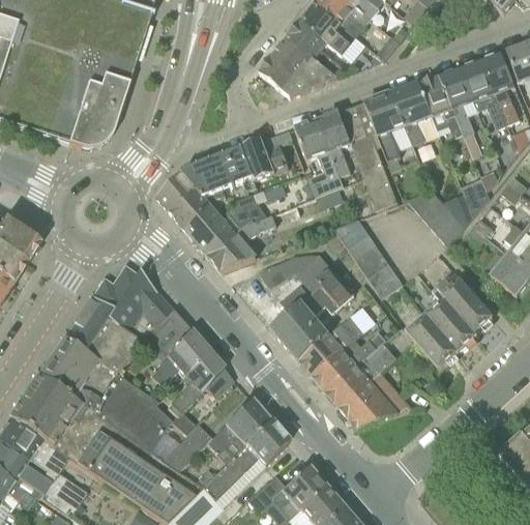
[(0,0),(0,122),(81,148),(84,149),(88,149),(91,149),(95,149),(98,147),(101,146),(105,144),(106,143),(109,140),(111,137),(112,135),(113,133),(131,74),(151,13),(152,15),(153,13),(151,12),(153,7),(153,1),(153,0),(0,0)]
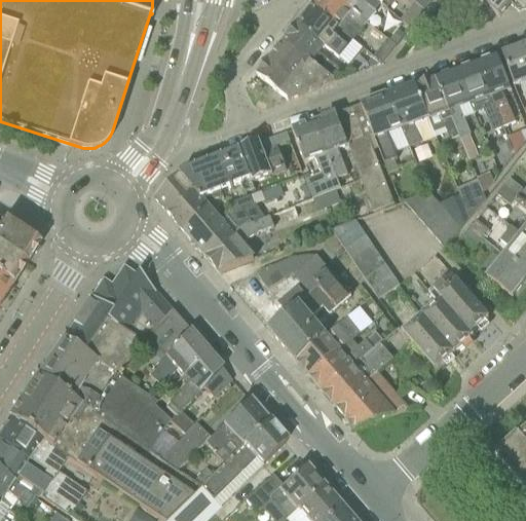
[(353,37),(362,27),(367,21),(341,0),(313,0),(311,3),(353,37)]
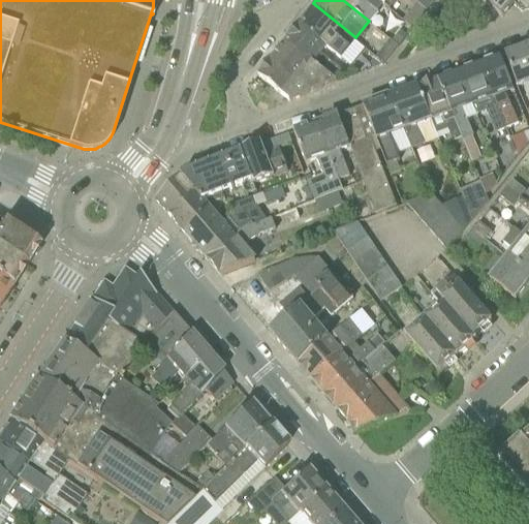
[(343,0),(369,21),(374,13),(378,9),(367,0),(343,0)]
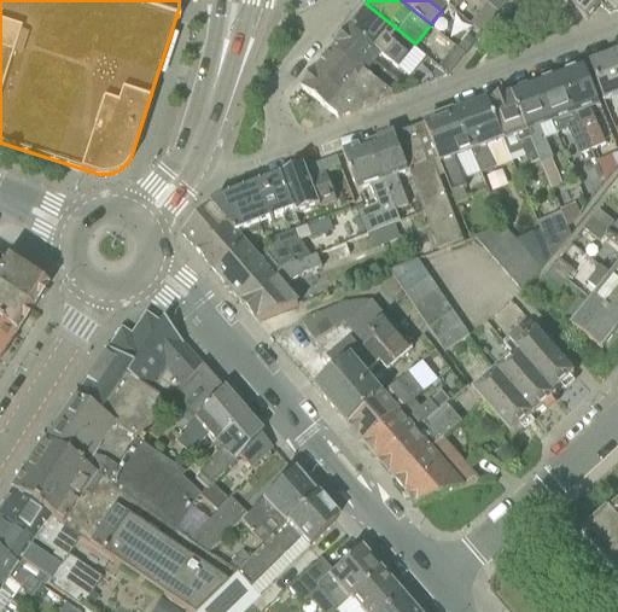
[(487,0),(470,22),(482,30),(499,9),(487,0)]
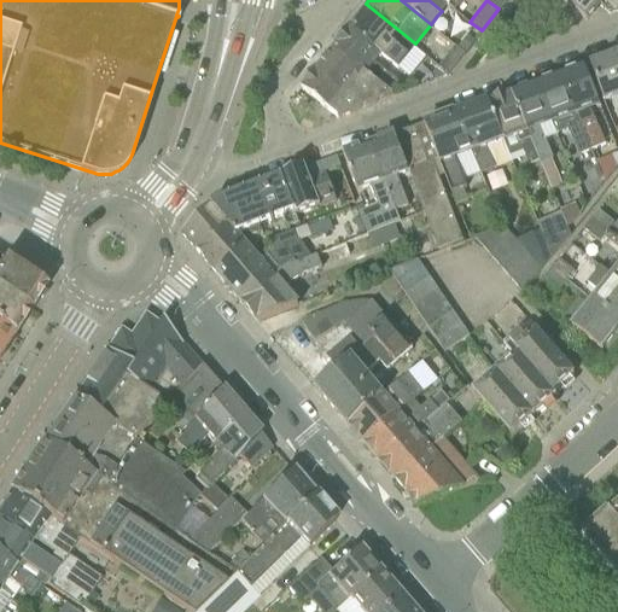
[(567,0),(588,17),(601,0),(567,0)]
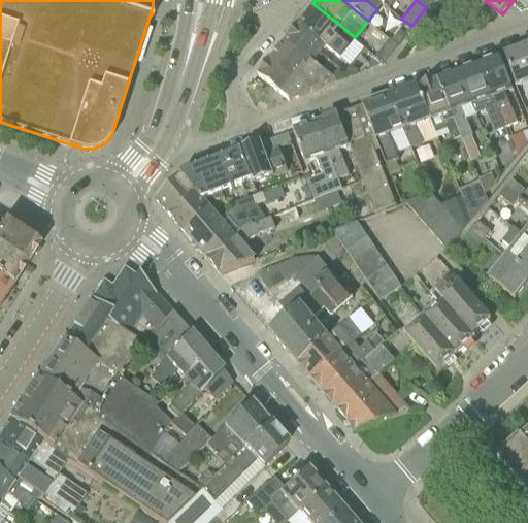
[(340,56),(349,45),(355,37),(312,3),(298,21),(326,44),(340,56)]
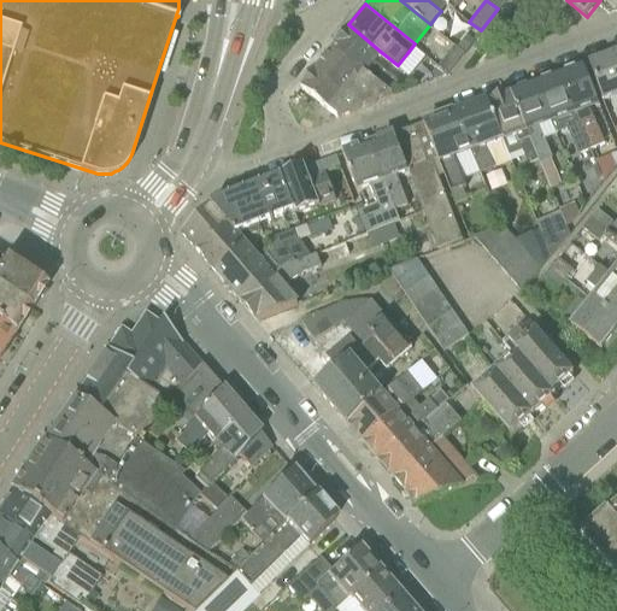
[(348,24),(330,46),(362,71),(364,69),(387,88),(395,77),(385,69),(375,60),(381,52),(348,24)]
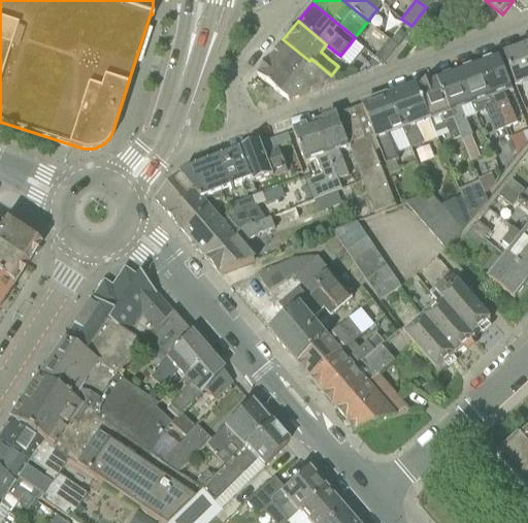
[(406,31),(400,26),(392,36),(398,42),(406,31)]
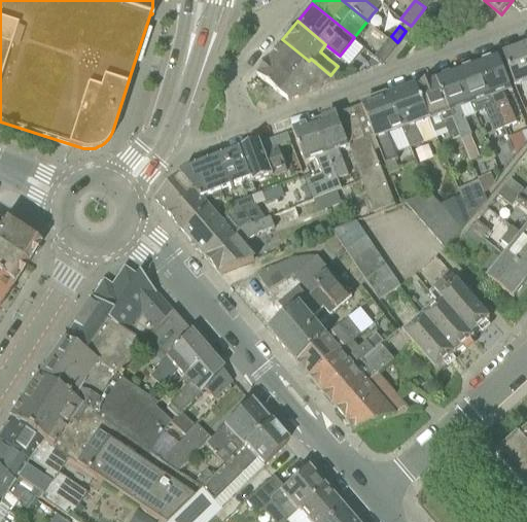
[(257,71),(256,72),(288,98),(305,91),(336,79),(336,78),(330,75),(311,59),(309,61),(282,39),(270,56),(257,71)]
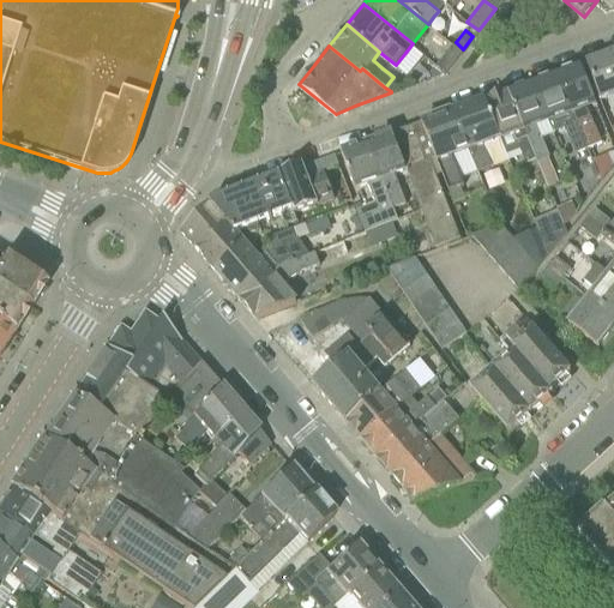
[(613,91),(613,55),(612,50),(587,60),(600,97),(613,91)]
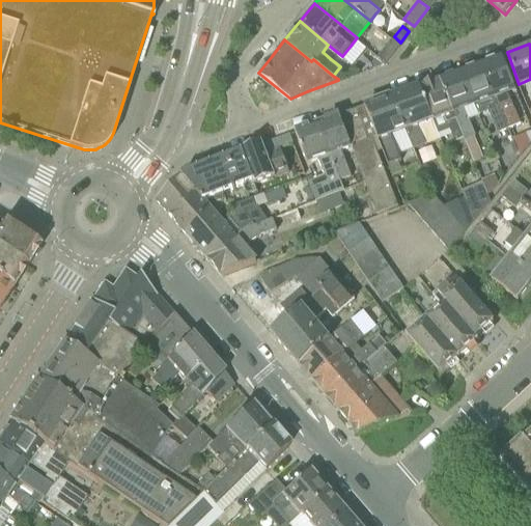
[(385,61),(386,60),(378,54),(371,62),(372,65),(385,61)]
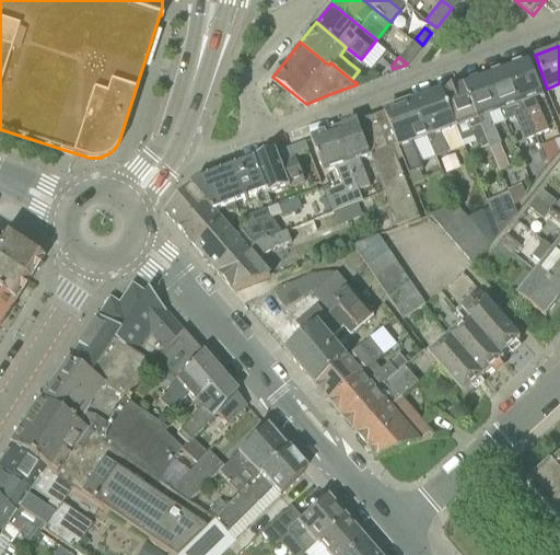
[(541,92),(528,57),(506,65),(526,110),(536,133),(541,130),(550,127),(535,94),(541,92)]
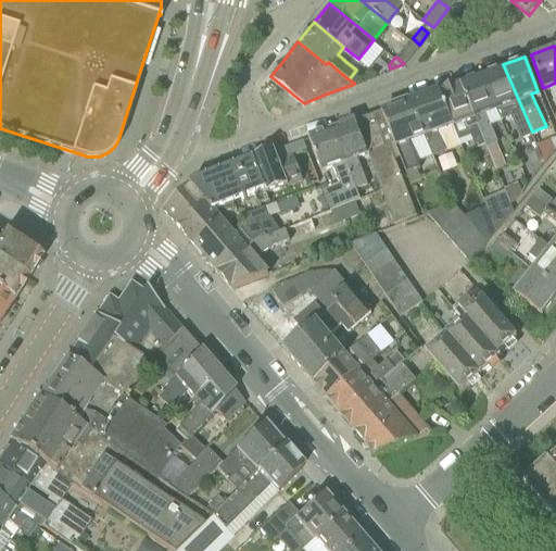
[(496,107),(501,117),(512,113),(520,136),(532,132),(522,109),(503,64),(481,72),(496,107)]
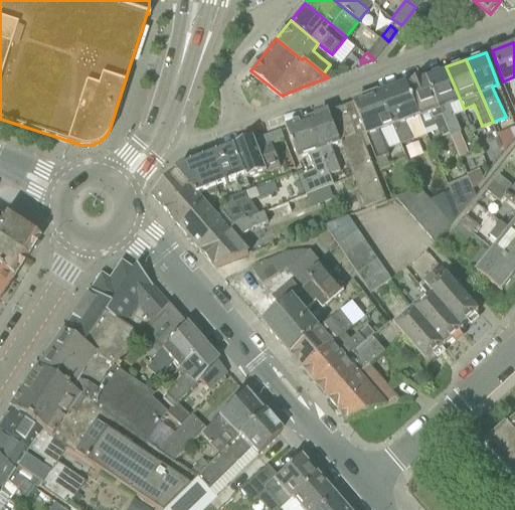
[(450,131),(451,131),(453,136),(460,154),(469,151),(460,130),(462,129),(455,113),(451,103),(460,99),(446,66),(426,74),(440,108),(450,131)]
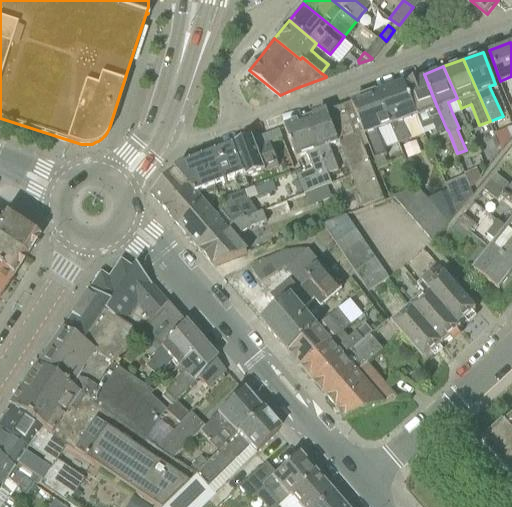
[(440,133),(447,130),(437,107),(424,74),(404,81),(417,113),(418,113),(423,126),(435,122),(438,134),(440,133)]
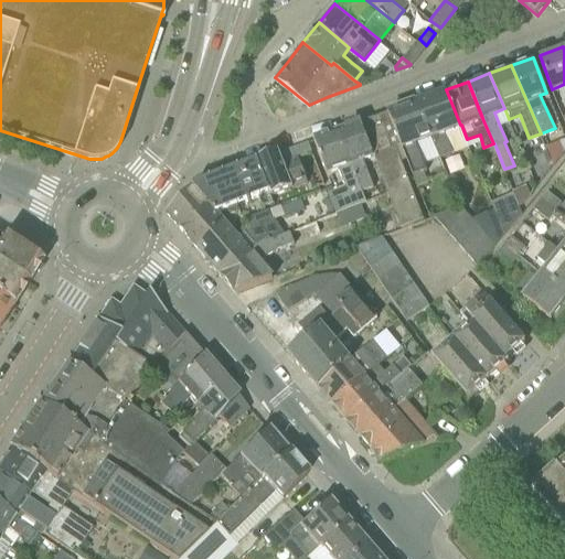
[(446,130),(460,125),(446,89),(418,99),(433,136),(441,154),(454,150),(446,130)]
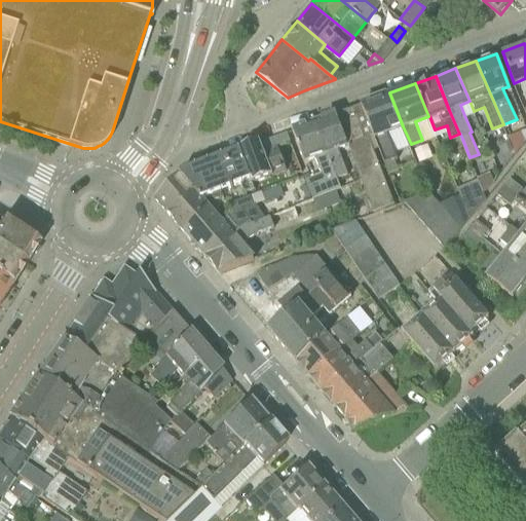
[(385,161),(395,157),(399,156),(388,132),(403,126),(389,92),(362,103),(373,133),(385,161)]
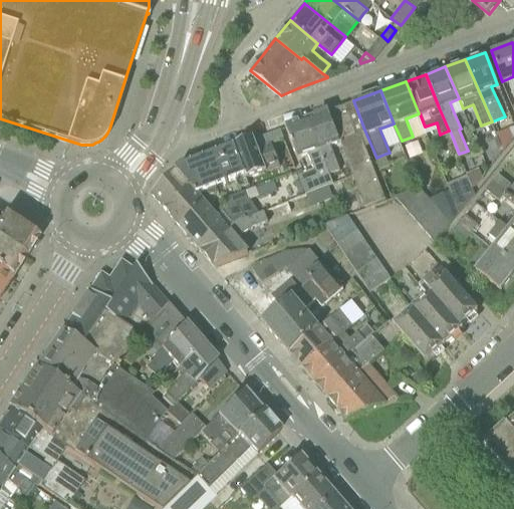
[(338,139),(340,139),(353,174),(364,205),(386,197),(360,131),(364,130),(353,100),(328,109),(338,139)]
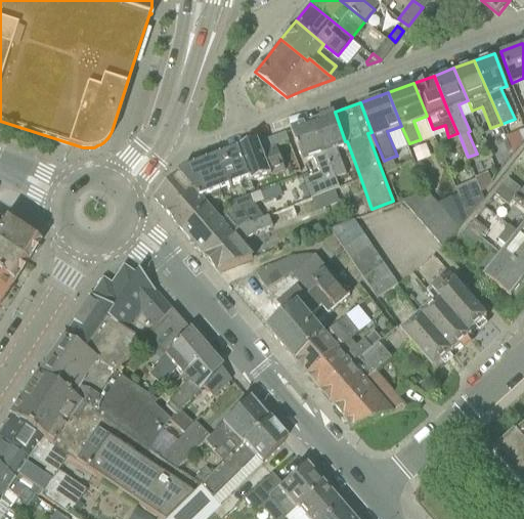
[(349,180),(336,145),(345,141),(335,112),(314,119),(339,184),(349,180)]
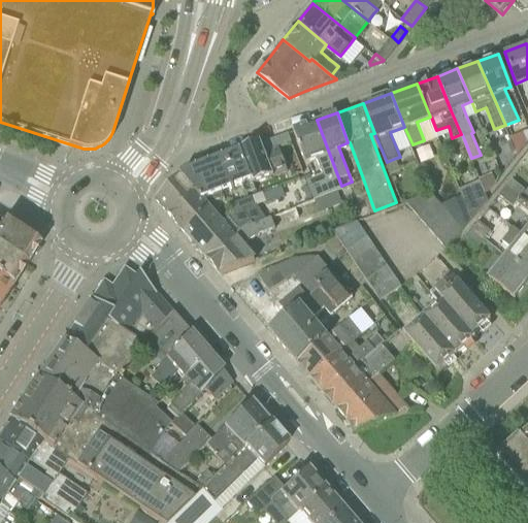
[(323,171),(306,178),(314,197),(315,197),(341,187),(341,186),(317,120),(294,129),(305,160),(318,156),(323,171)]
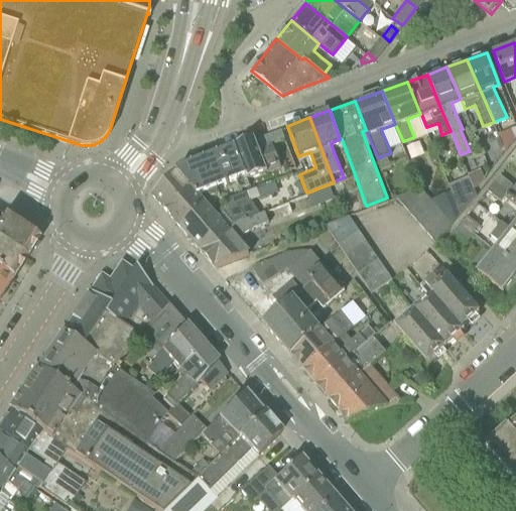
[(255,137),(236,145),(248,177),(280,165),(282,170),(294,165),(281,128),(255,137)]
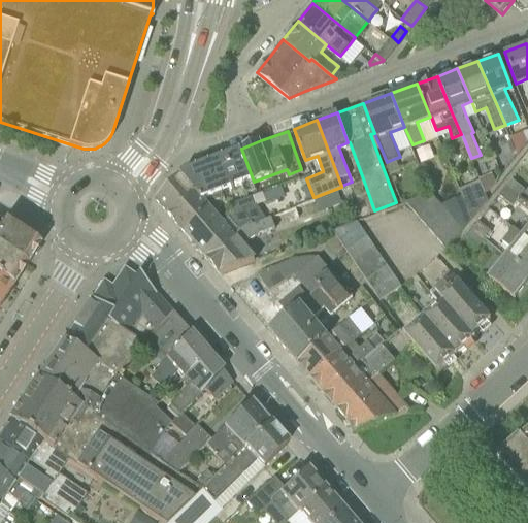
[(221,187),(241,180),(245,191),(256,187),(254,182),(241,149),(211,160),(221,187)]
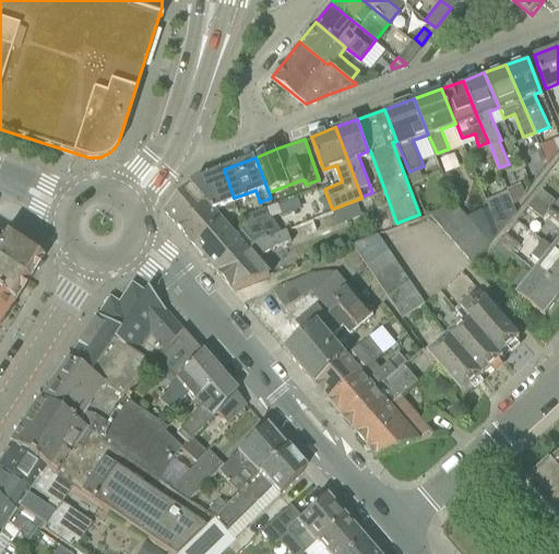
[(224,201),(227,208),(227,210),(237,207),(234,198),(224,169),(192,181),(206,197),(213,204),(224,201)]
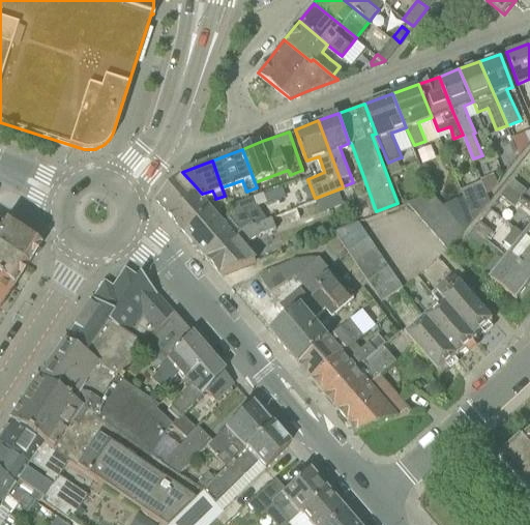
[(487,190),(488,191),(488,192),(498,180),(494,171),(481,176),(487,190)]
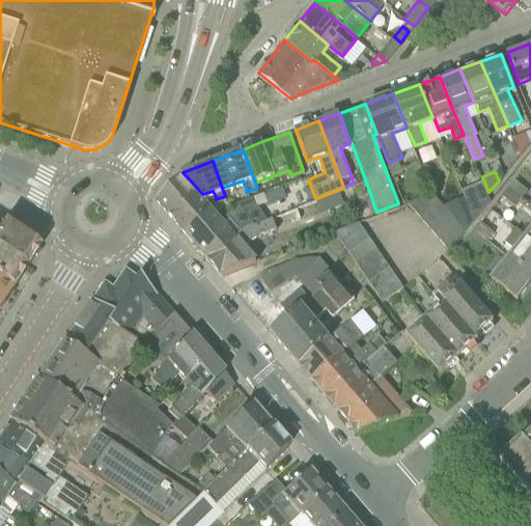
[(221,216),(210,203),(202,194),(196,187),(183,172),(158,198),(185,230),(198,216),(207,228),(221,216)]
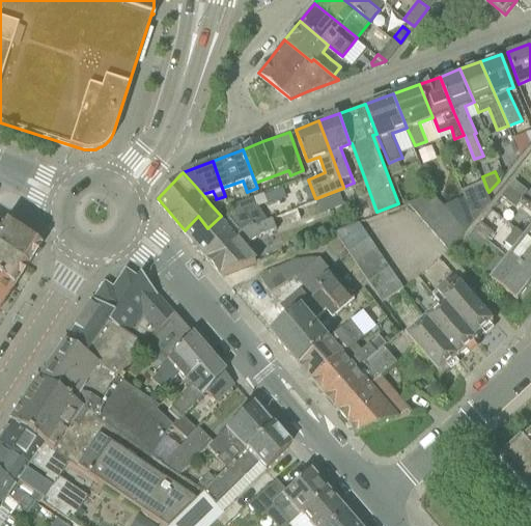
[(515,177),(508,186),(522,195),(528,188),(515,177)]
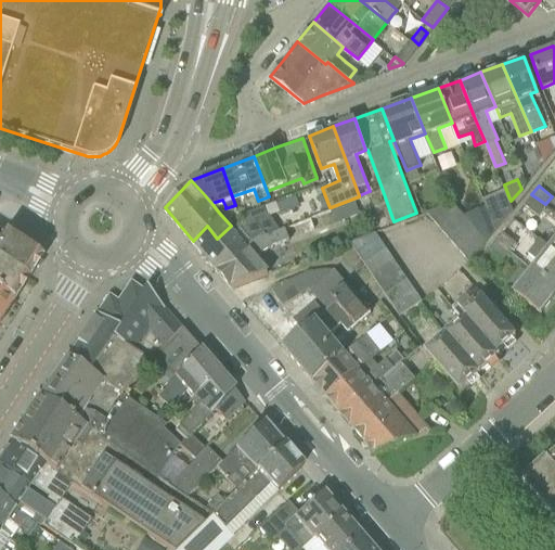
[(539,213),(545,204),(531,194),(525,202),(539,213)]
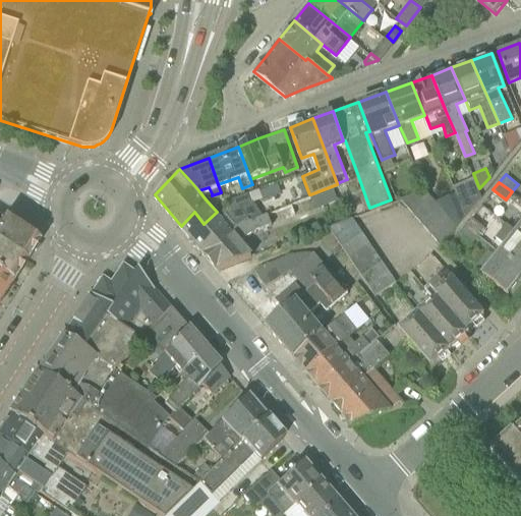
[(401,196),(413,211),(432,195),(424,186),(401,196)]
